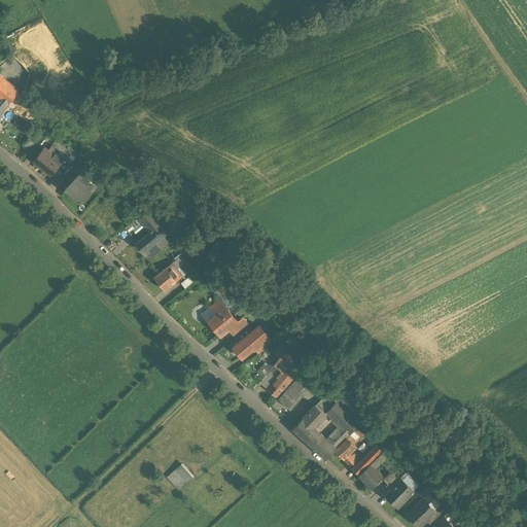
[(0,75),(0,112),(18,91),(0,75)]
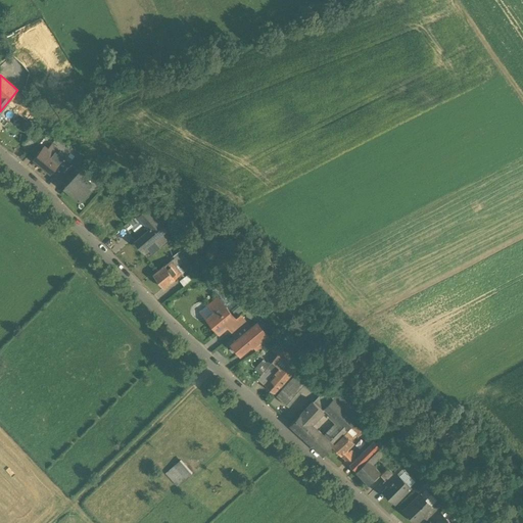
[(30,140),(22,147),(27,150),(34,143),(30,140)]
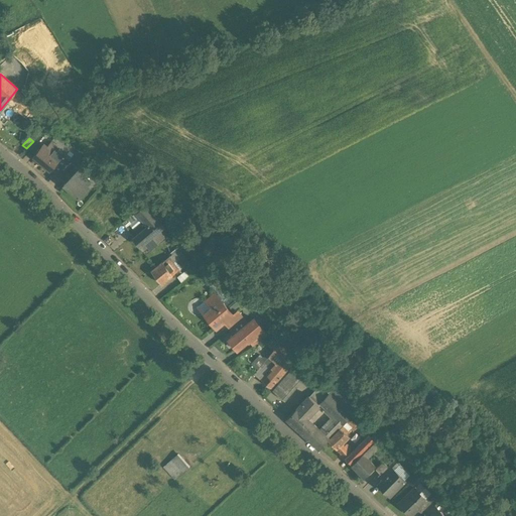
[(46,148),(42,145),(32,157),(50,171),(58,162),(63,156),(65,154),(59,149),(53,145),(50,143),(46,148)]
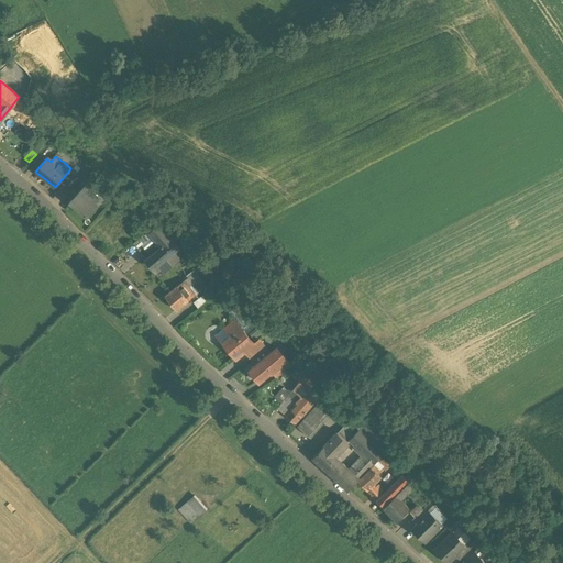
[(77,177),(68,187),(76,195),(86,185),(77,177)]
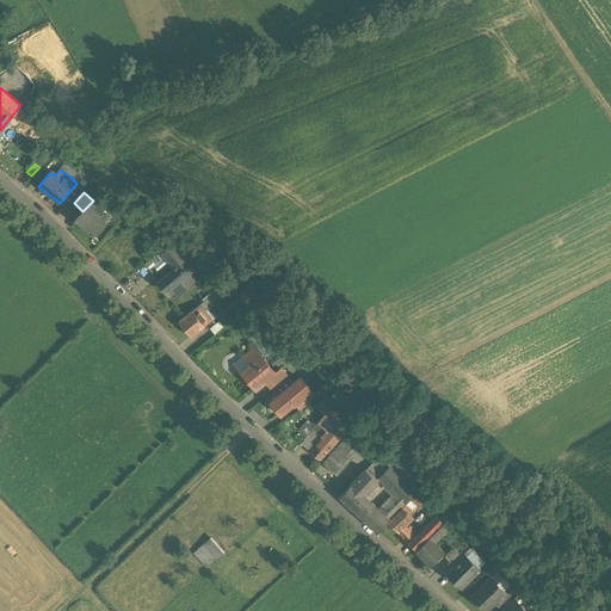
[(82,211),(75,218),(93,235),(105,222),(100,218),(106,213),(93,201),(82,211)]
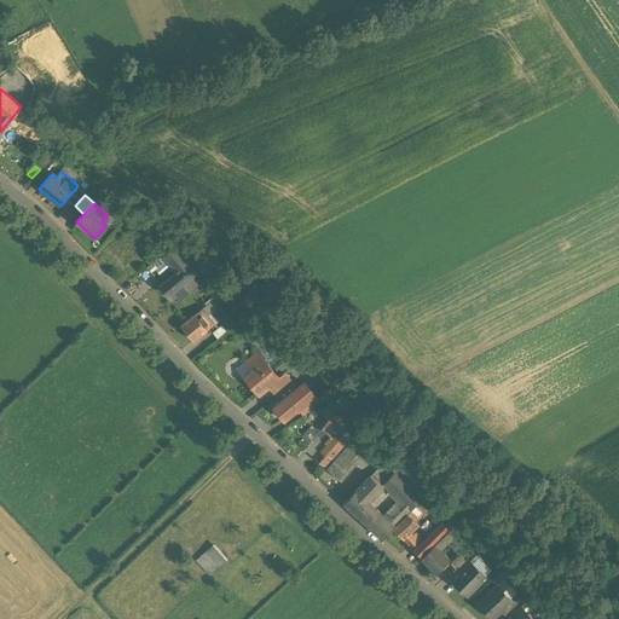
[(202,267),(179,241),(174,246),(189,262),(197,272),(202,267)]
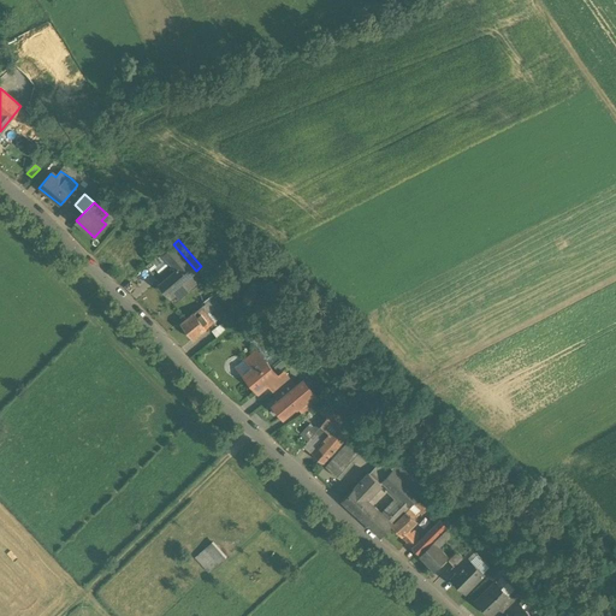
[(164,253),(163,255),(166,260),(176,271),(188,261),(173,244),(164,253)]
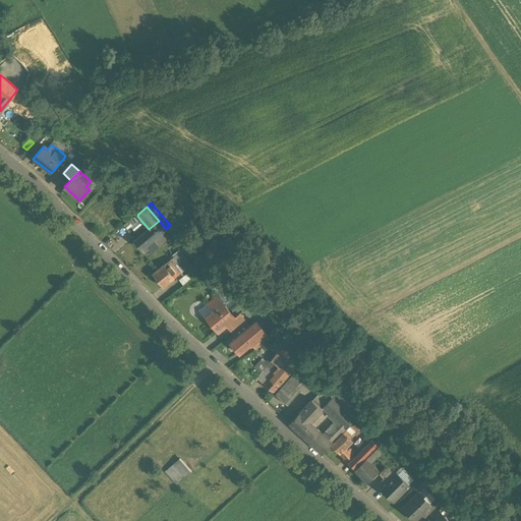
[(137,213),(130,219),(134,224),(135,225),(140,220),(137,216),(138,214),(137,213)]
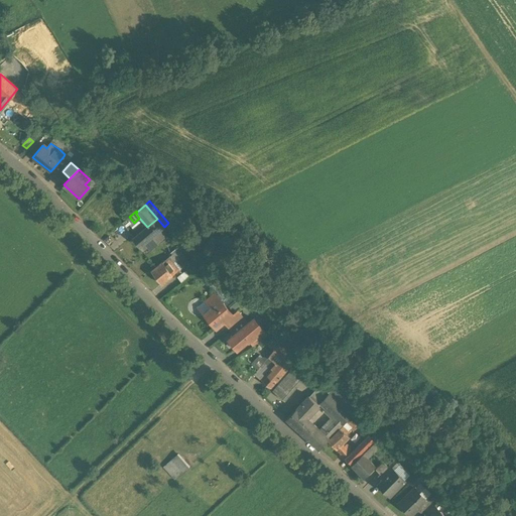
[(129,217),(121,223),(125,228),(133,222),(129,217)]
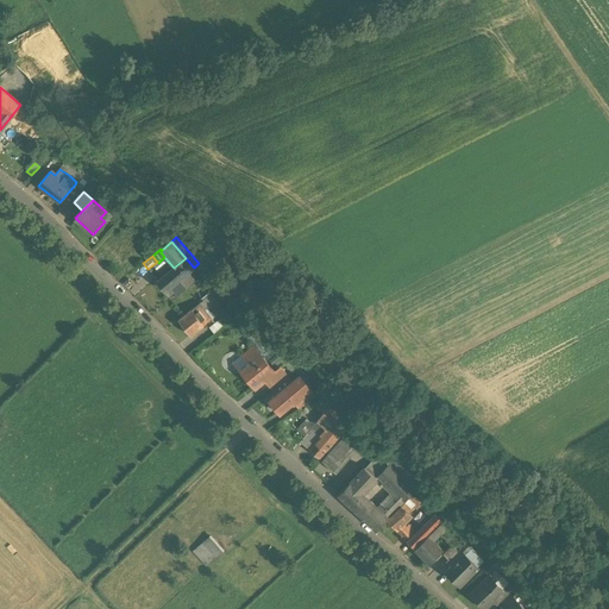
[(174,268),(157,282),(164,290),(173,284),(182,294),(196,282),(188,272),(194,268),(186,258),(174,268)]
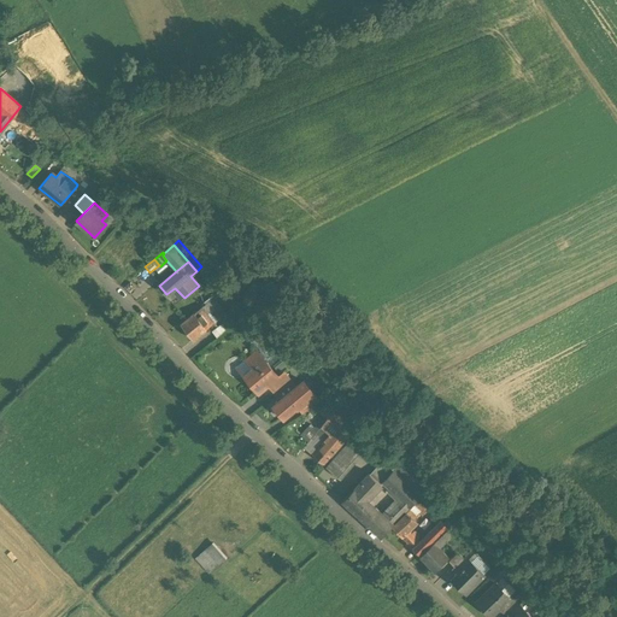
[(213,276),(206,266),(201,270),(209,280),(213,276)]
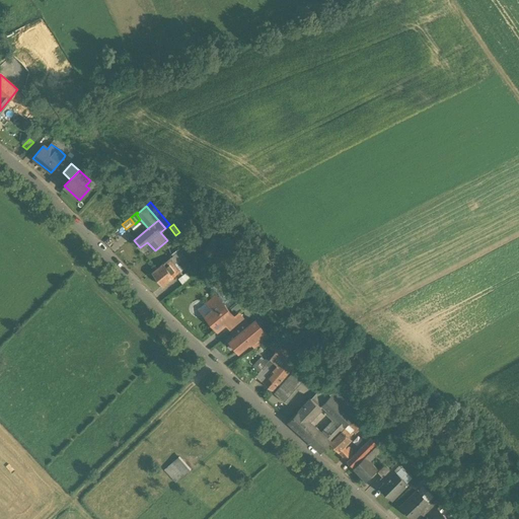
[(181,249),(174,255),(180,263),(175,267),(179,273),(180,274),(193,265),(187,257),(188,256),(181,249)]
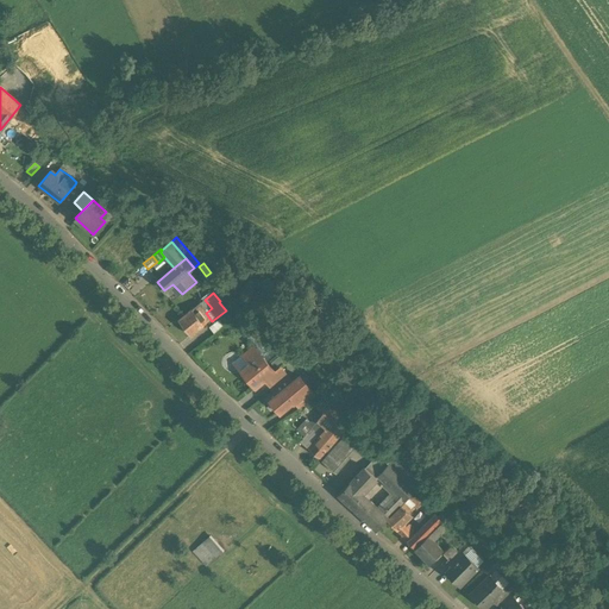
[(252,305),(244,295),(237,301),(245,311),(252,305)]
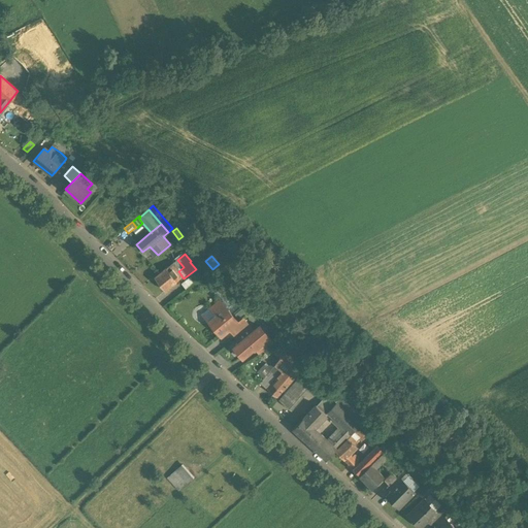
[(184,267),(177,260),(172,264),(178,271),(184,267)]
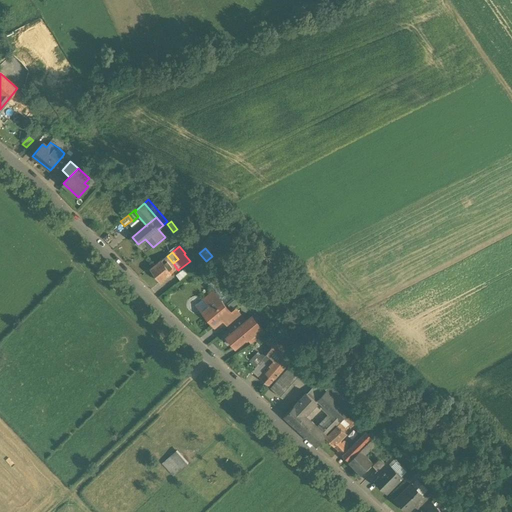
[(167,256),(161,261),(171,274),(177,269),(173,263),(167,256)]
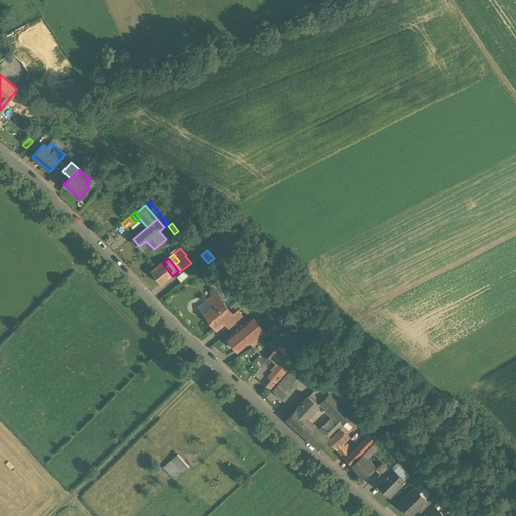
[(162,263),(150,271),(160,284),(168,279),(170,281),(173,279),(171,276),(172,276),(162,263)]
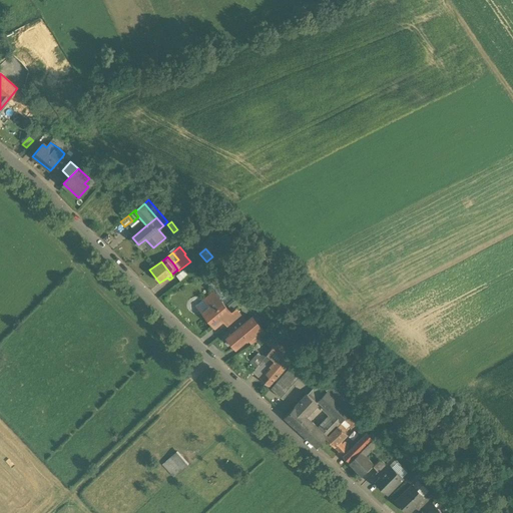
[(187,270),(177,278),(180,282),(190,274),(187,270)]
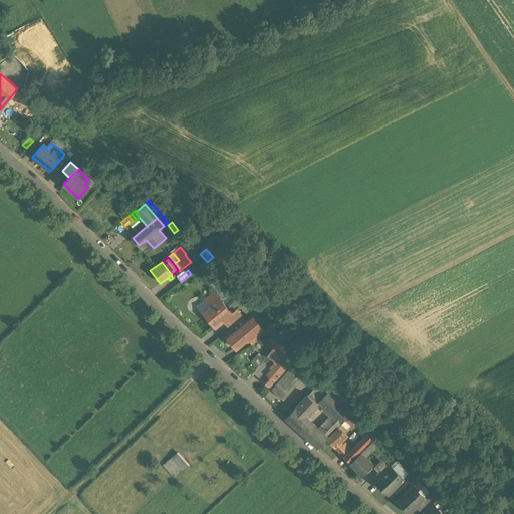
[(213,292),(204,301),(209,307),(203,312),(215,327),(223,321),(225,319),(237,309),(236,309),(231,313),(213,292)]
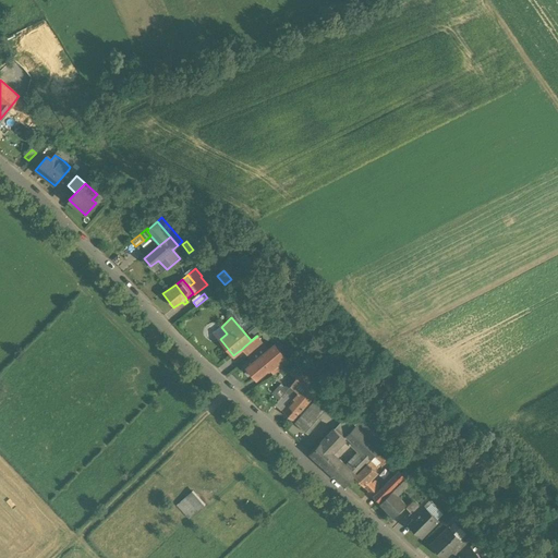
[(221,327),(214,332),(220,339),(227,334),(221,327)]
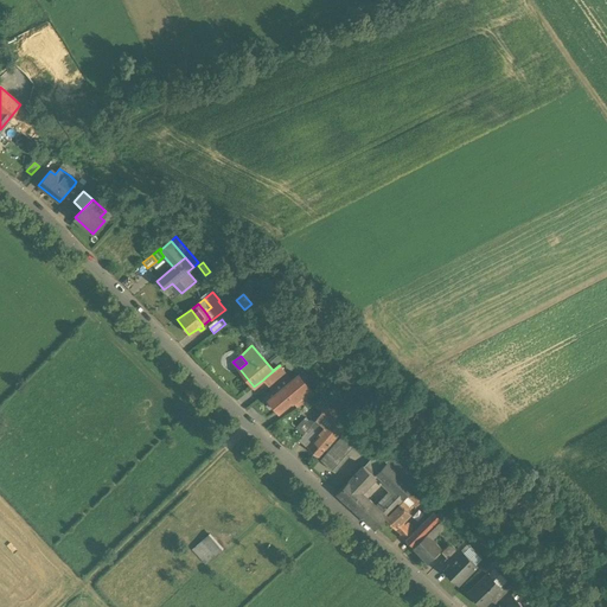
[(280,365),(266,377),(263,379),(270,389),(287,375),(280,365)]
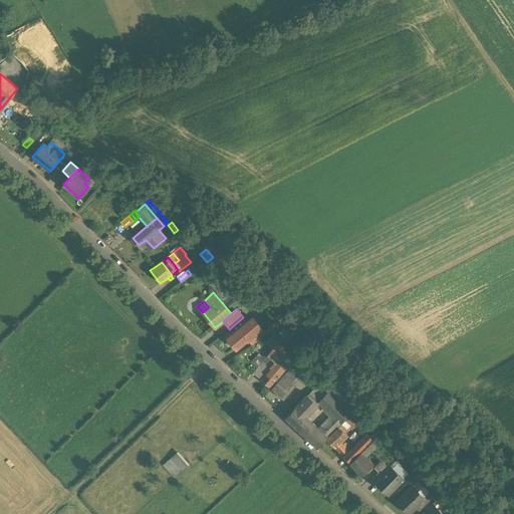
[(243,317),(229,329),(233,334),(228,338),(236,348),(247,339),(248,340),(261,328),(252,317),(247,322),(243,317)]
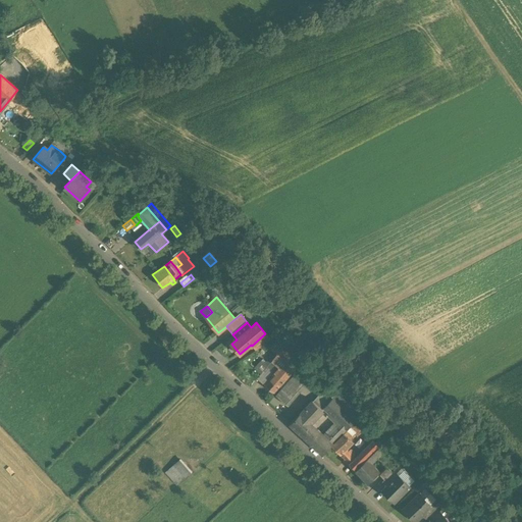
[(265,333),(252,346),(256,350),(259,348),(269,338),(265,333)]
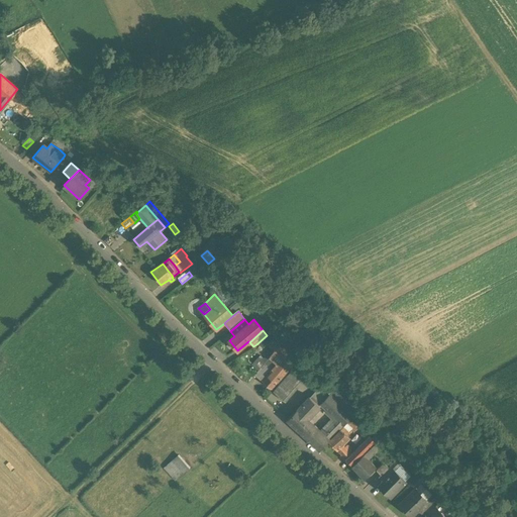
[(279,354),(275,350),(269,357),(273,362),(279,354)]
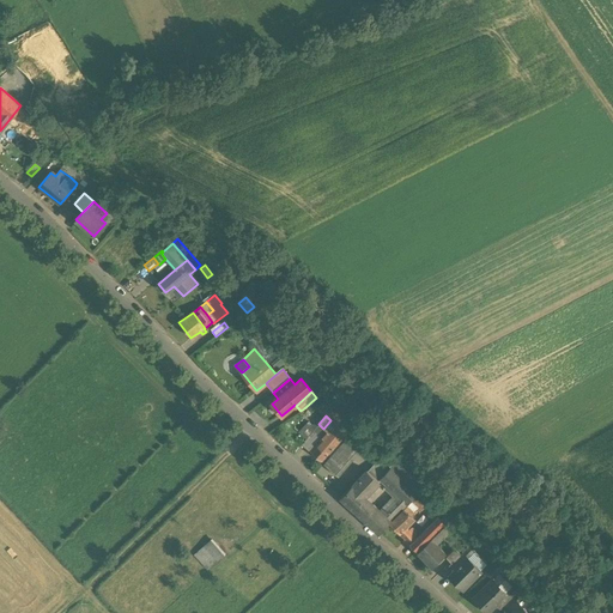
[(345,432),(331,420),(323,429),(329,434),(339,441),(345,432)]
